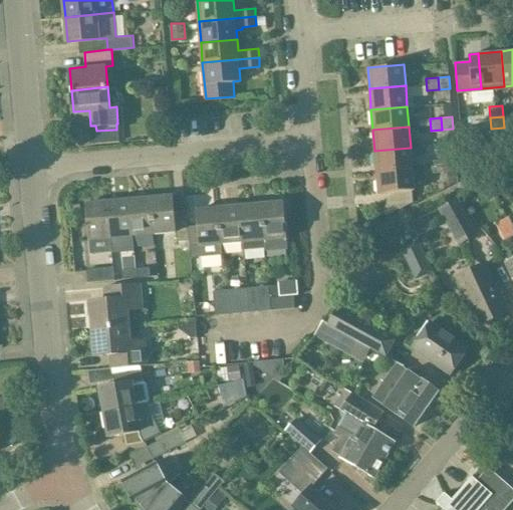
[(411,148),(374,151),(376,171),(413,168),(411,148)]
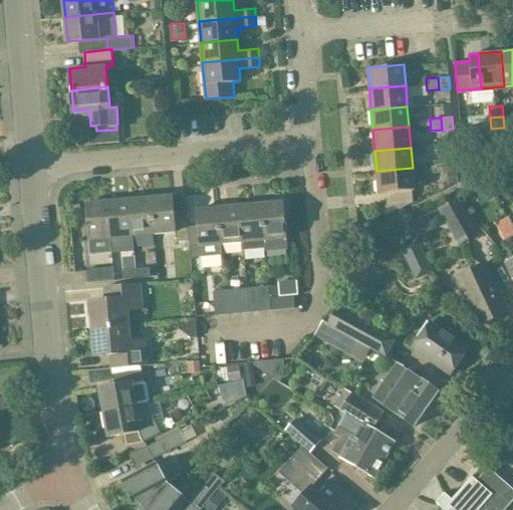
[(456,158),(444,159),(446,179),(457,178),(456,170),(456,158)]
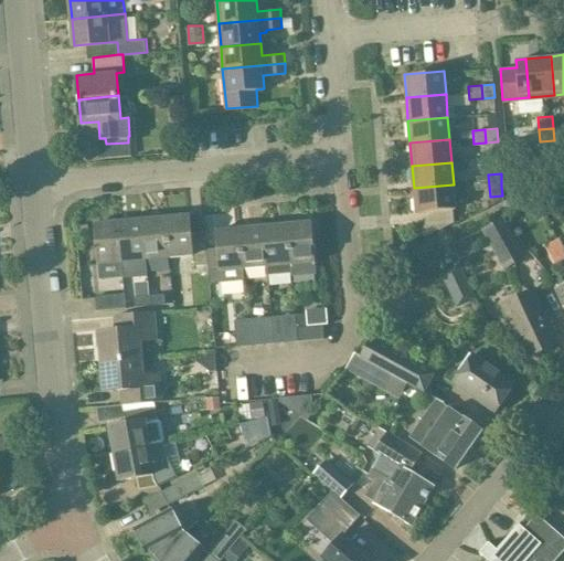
[(488,197),(490,197),(488,175),(476,176),(477,189),(487,188),(488,197)]
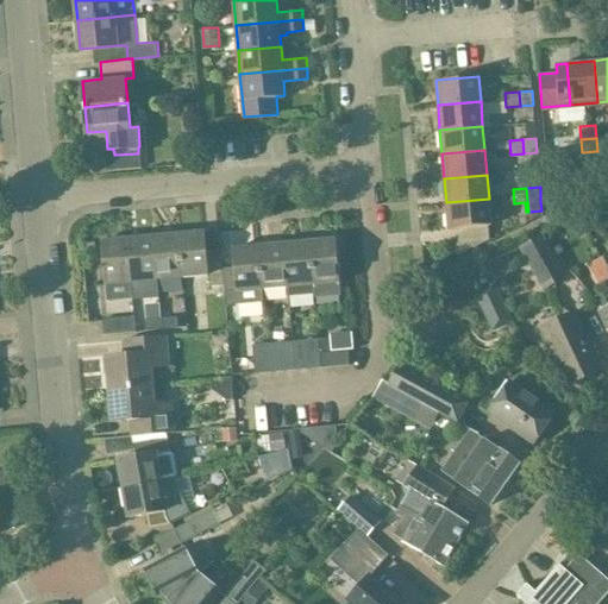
[(449,227),(491,224),(489,199),(446,202),(449,227)]
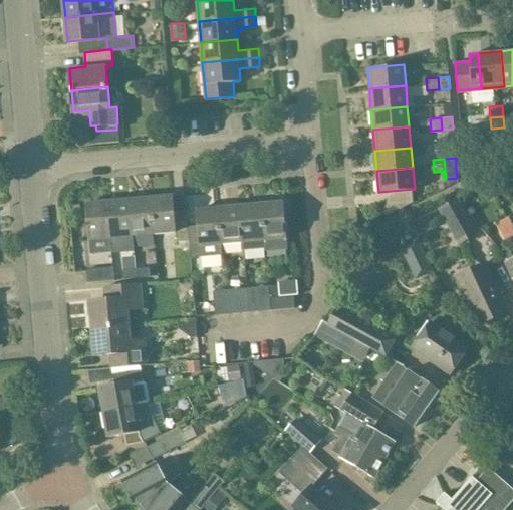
[(172,195),(150,197),(154,233),(175,231),(176,239),(189,238),(187,226),(186,210),(174,211),(172,195)]
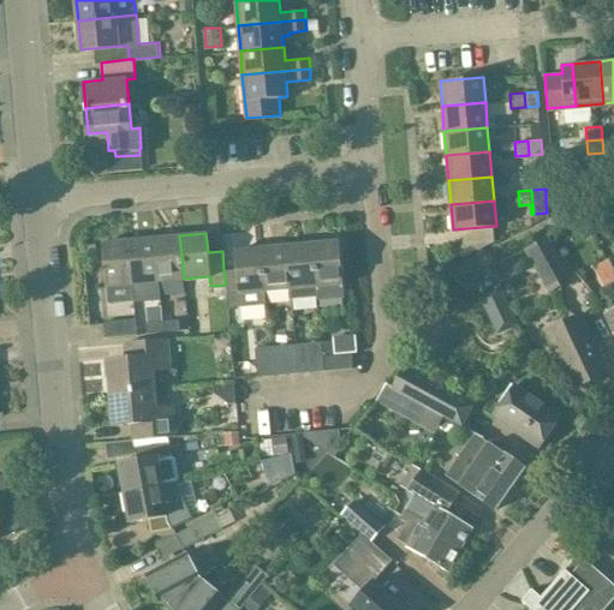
[(526,247),(550,291),(573,277),(549,234),(526,247)]
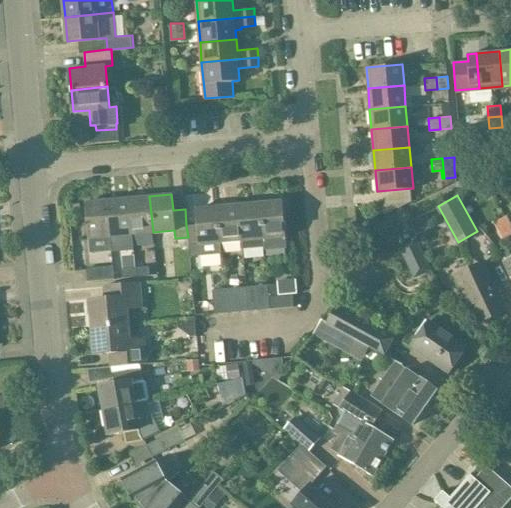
[(128,198),(132,234),(153,232),(149,196),(128,198)]
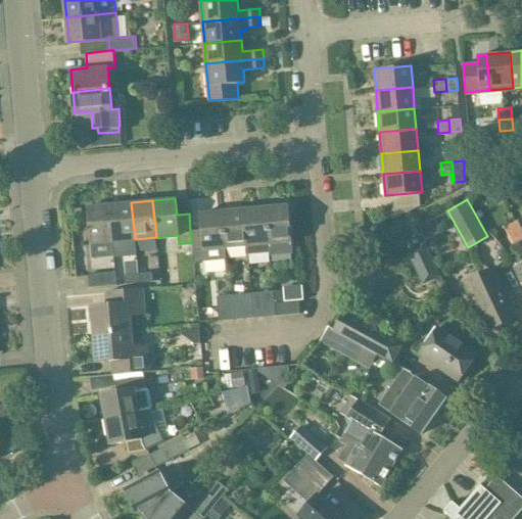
[(109,204),(112,241),(135,239),(131,202),(109,204)]
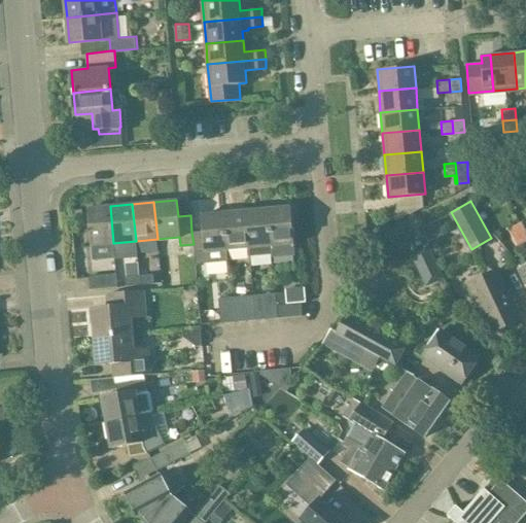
[(88,208),(91,245),(113,243),(110,206),(88,208)]
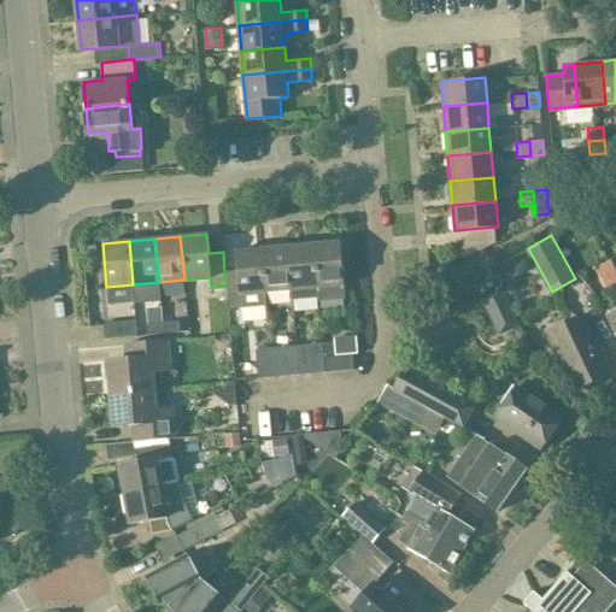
[(344,283),(340,241),(314,243),(318,286),(344,283)]
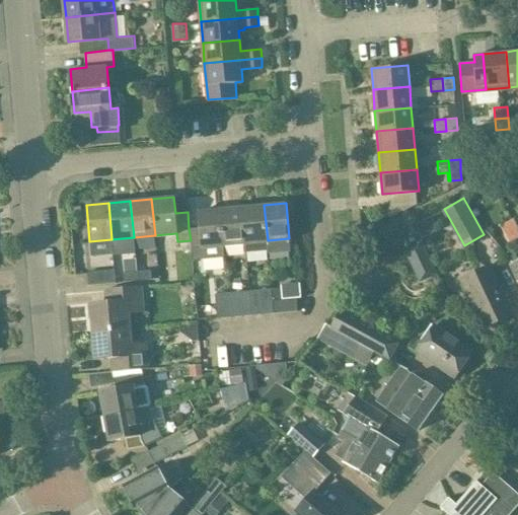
[(246,251),(268,249),(267,240),(268,240),(264,205),(242,207),(246,251)]
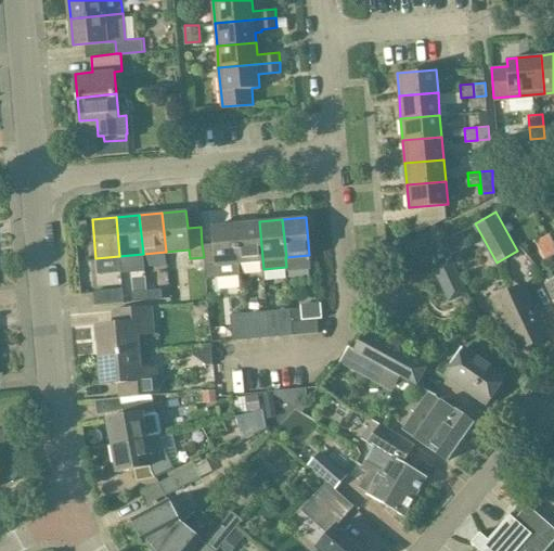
[(261,259),(262,269),(263,269),(259,221),(235,223),(239,261),(261,259)]
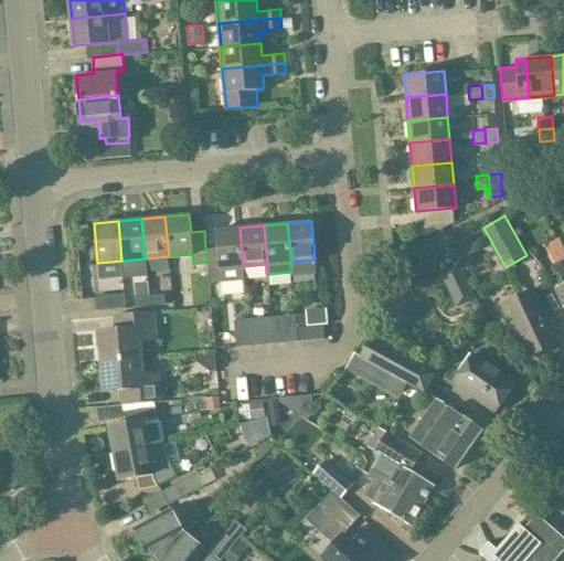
[(208,270),(220,268),(243,266),(240,228),(215,230),(217,247),(205,249),(208,262),(208,270)]
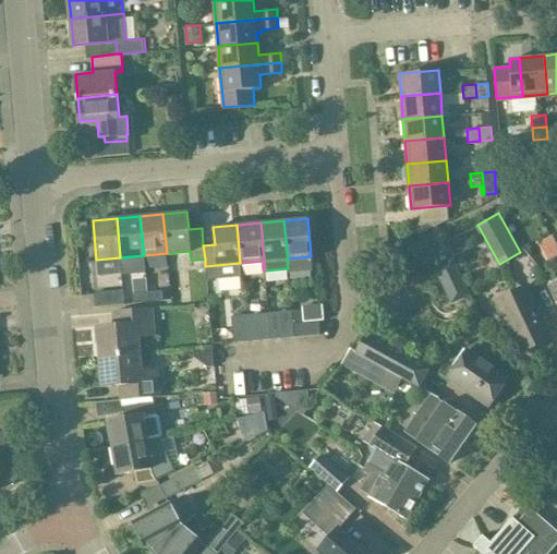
[(556,242),(553,233),(540,240),(549,261),(556,257),(556,242)]
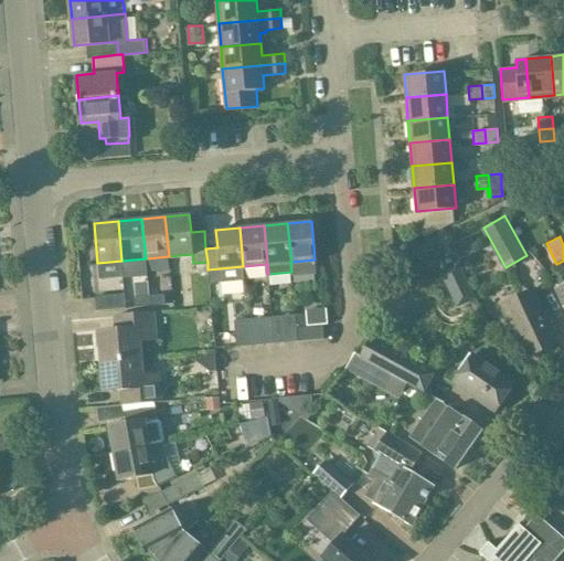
[(423,257),(400,268),(407,284),(429,272),(423,257)]
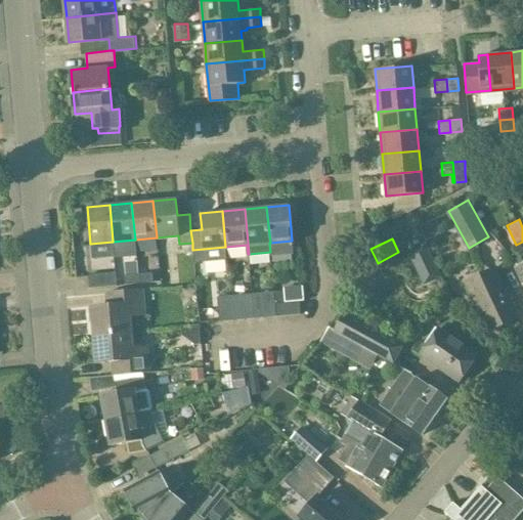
[(434,245),(413,249),(421,282),(441,277),(434,245)]
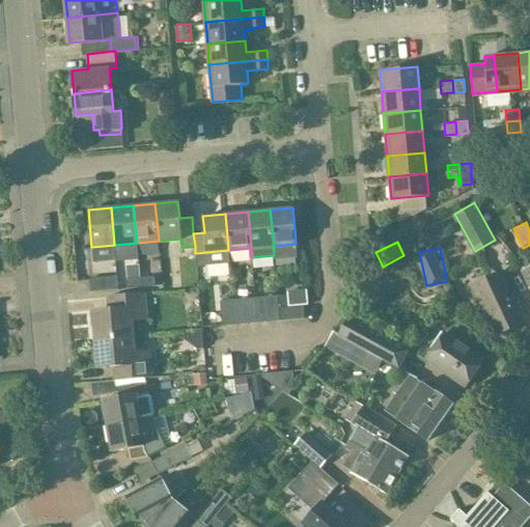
[(525,320),(502,270),(471,284),(495,334),(525,320)]
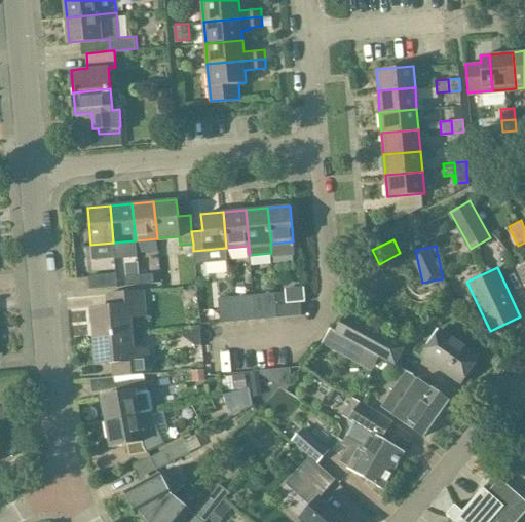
[(118,285),(116,271),(88,274),(89,288),(118,285)]
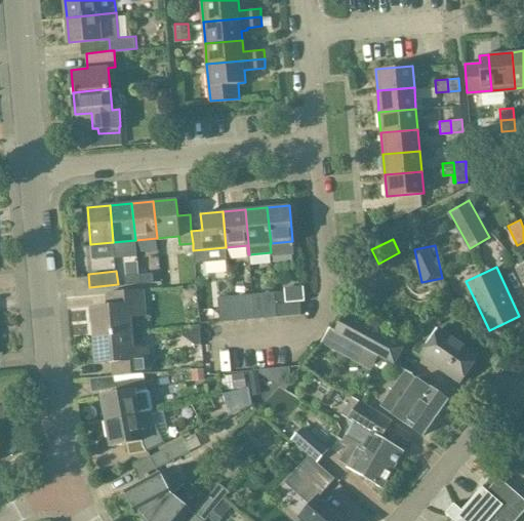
[(154,281),(153,272),(138,273),(139,282),(154,281)]
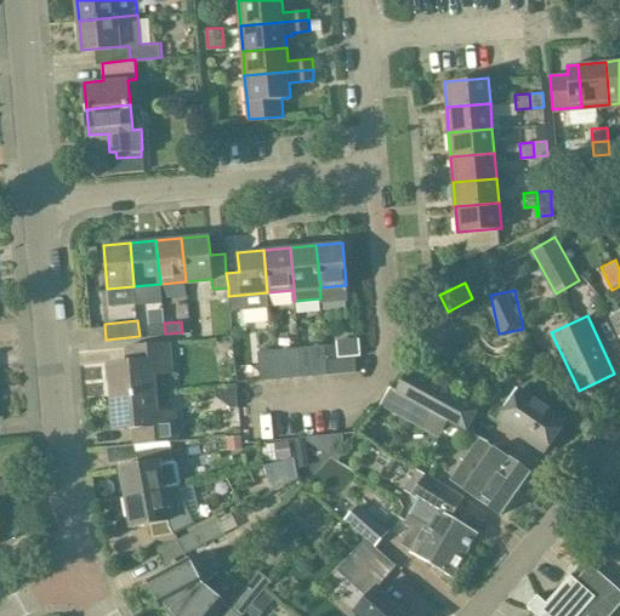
[(147,325),(147,336),(165,334),(164,323),(147,325)]
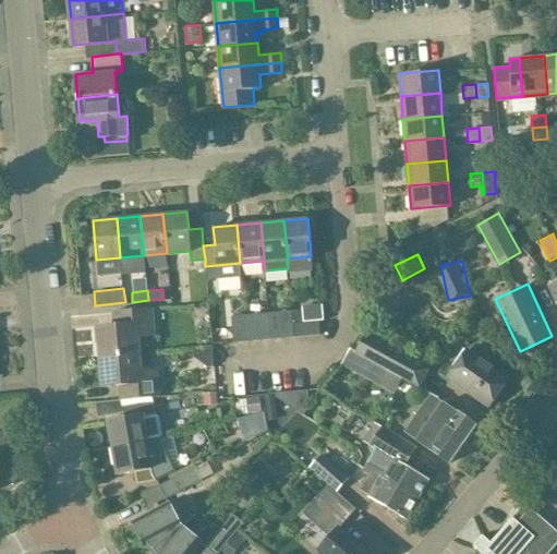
[(114,324),(97,325),(100,356),(140,351),(137,336),(154,334),(152,305),(113,310),(114,324)]
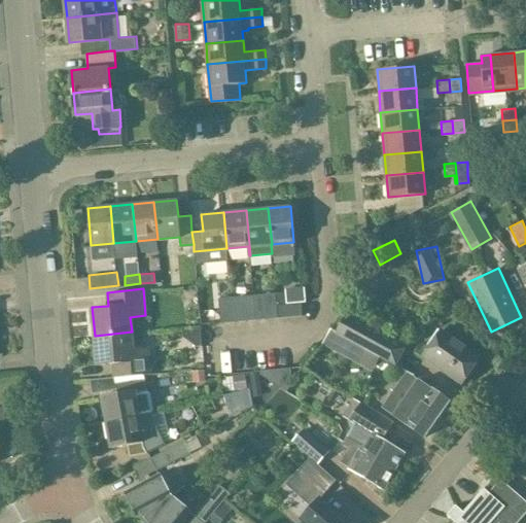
[(285,291),(275,292),(277,317),(302,315),(301,302),(286,303),(285,291)]
